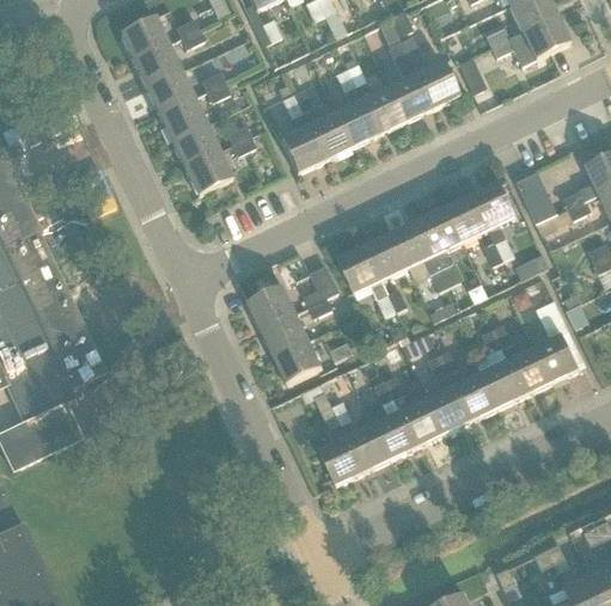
[(249,0),(255,11),(277,0),(249,0)]
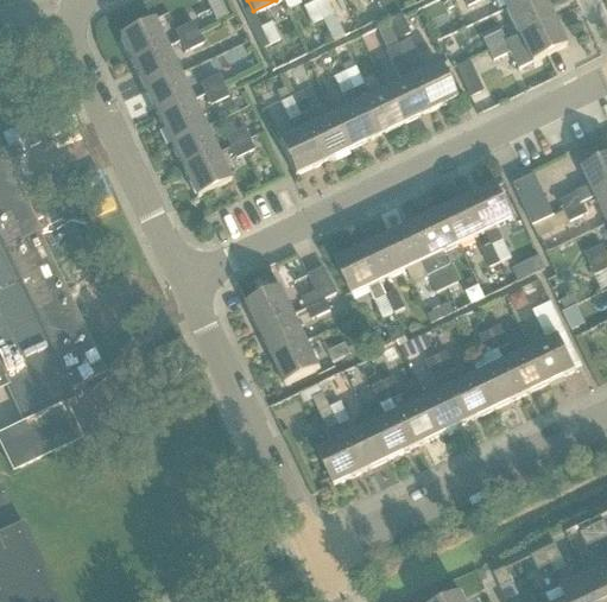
[(310,23),(322,17),(314,0),(311,0),(301,5),(310,23)]
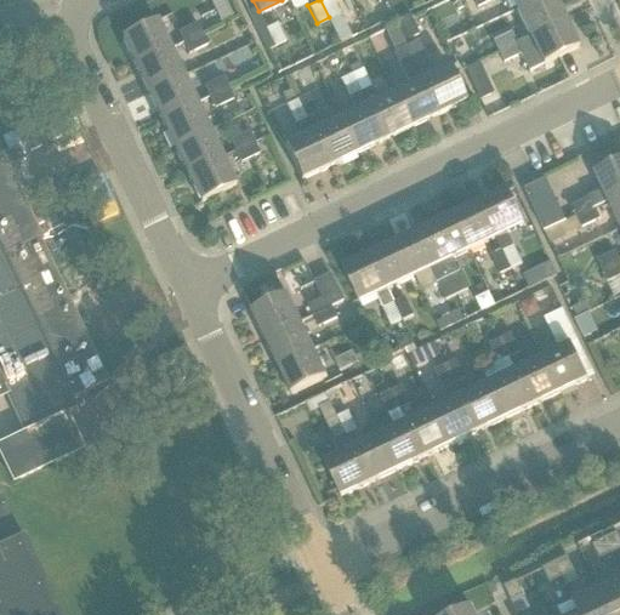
[(320,0),(329,17),(337,12),(331,0),(320,0)]
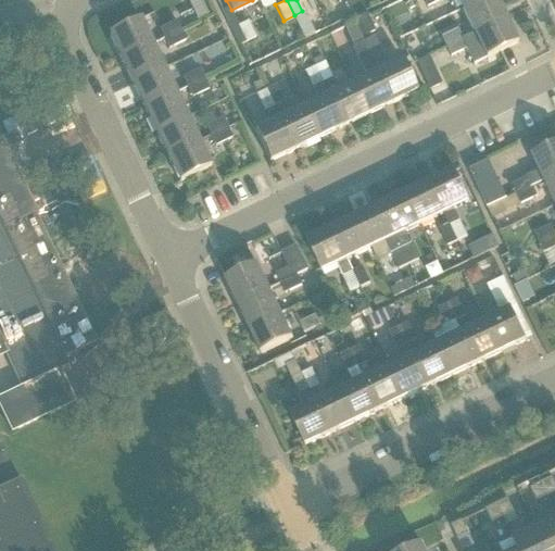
[(470,0),(462,4),(472,28),(504,13),(497,0),(470,0)]
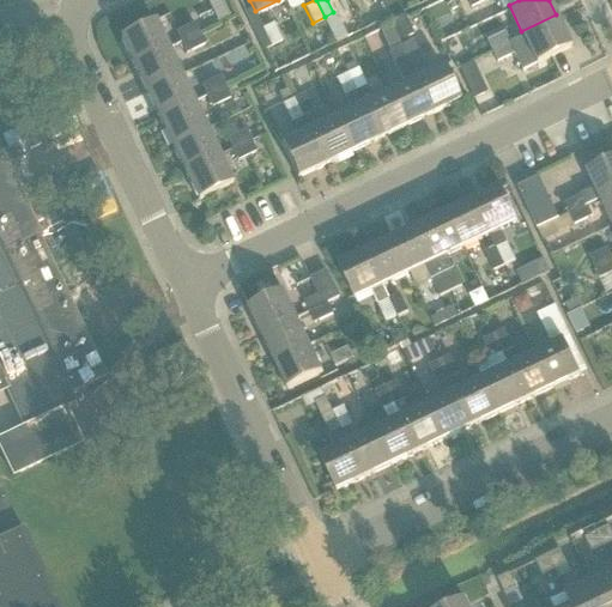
[(521,31),(535,59),(570,42),(556,14),(521,31)]
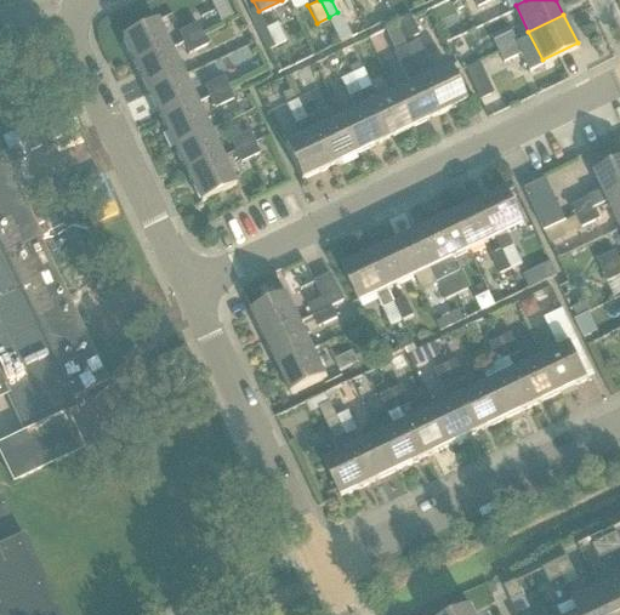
[(120,33),(135,61),(170,44),(155,16),(120,33)]
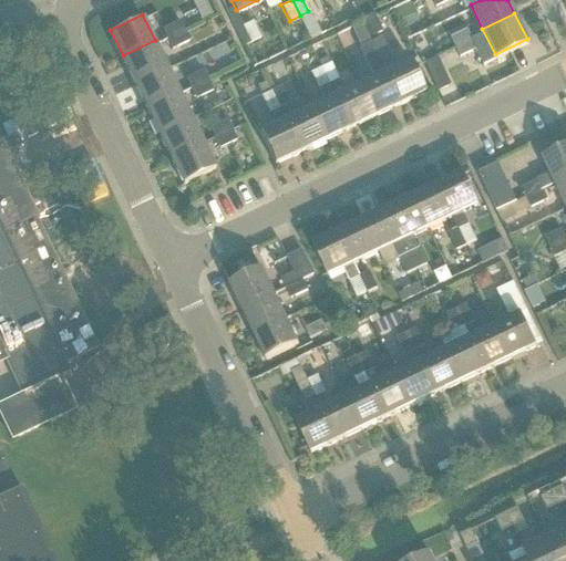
[(251,17),(242,22),(249,39),(260,34),(251,17)]
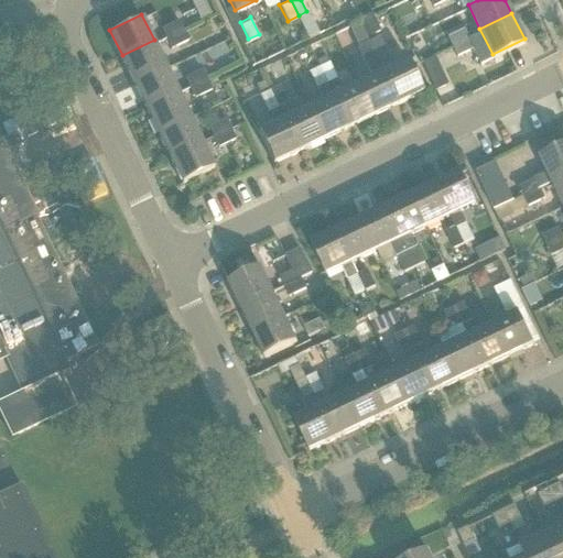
[(179,20),(161,28),(165,35),(182,26),(179,20)]
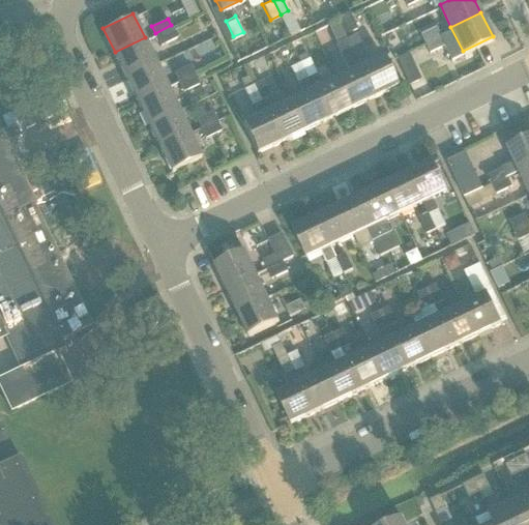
[(419,29),(424,40),(439,33),(434,23),(419,29)]
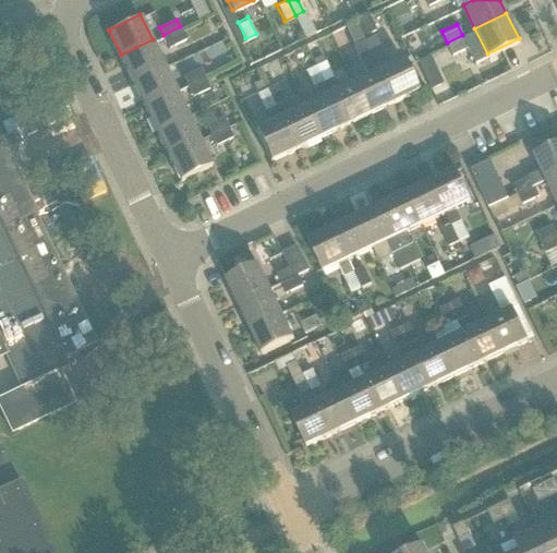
[(186,39),(180,26),(164,35),(169,47),(186,39)]
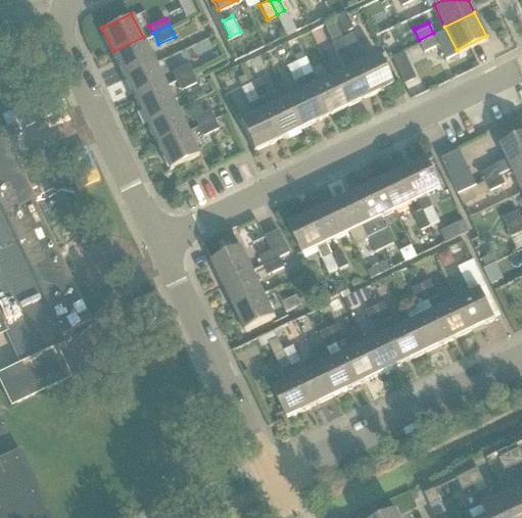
[(444,27),(433,33),(419,40),(423,48),(437,42),(444,56),(457,50),(444,27)]
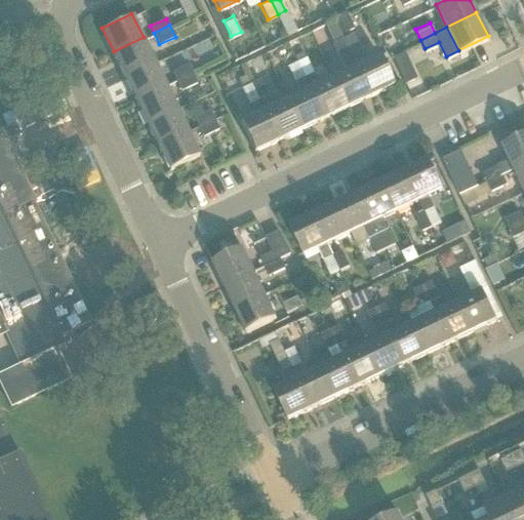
[(343,38),(350,52),(355,63),(369,93),(393,82),(378,51),(362,60),(351,34),(343,38)]
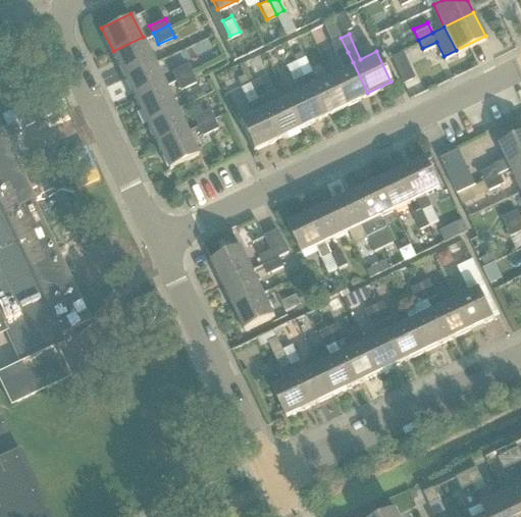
[(153,60),(143,37),(113,51),(123,74),(153,60)]
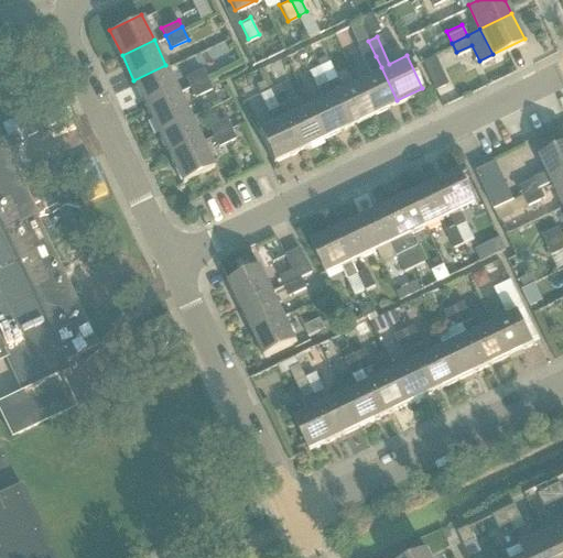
[(357,45),(365,61),(376,56),(368,41),(357,45)]
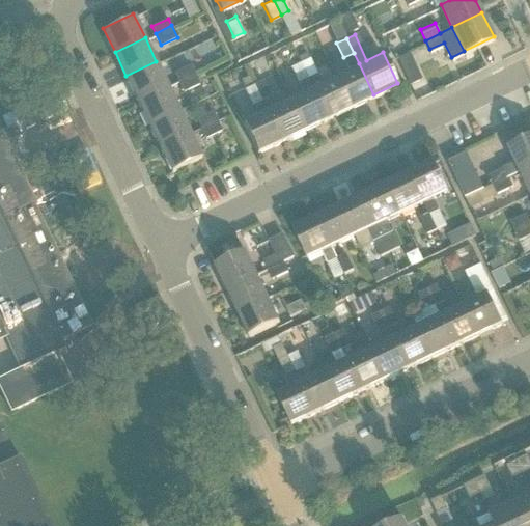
[(409,50),(397,55),(403,66),(414,61),(409,50)]
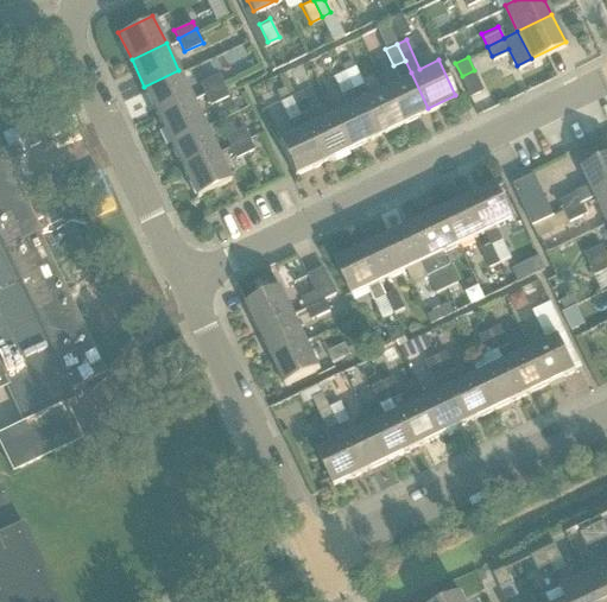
[(385,86),(402,120),(428,108),(411,73),(405,61),(393,65),(399,78),(385,86)]
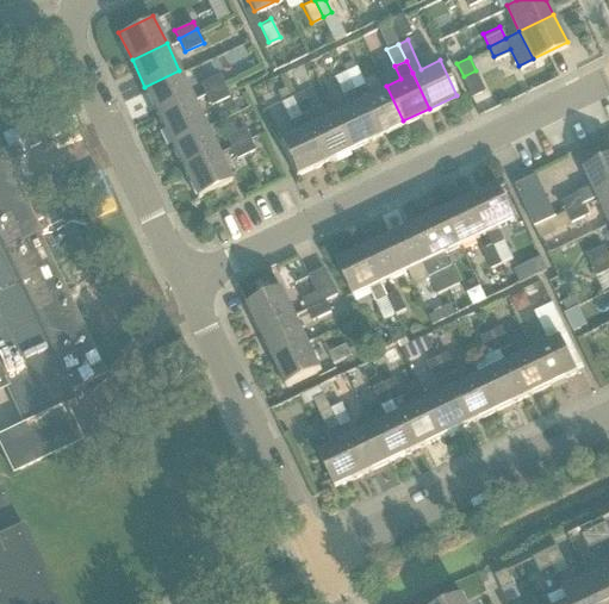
[(345,69),(353,86),(359,99),(376,134),(403,120),(386,86),(368,94),(354,64),(345,69)]
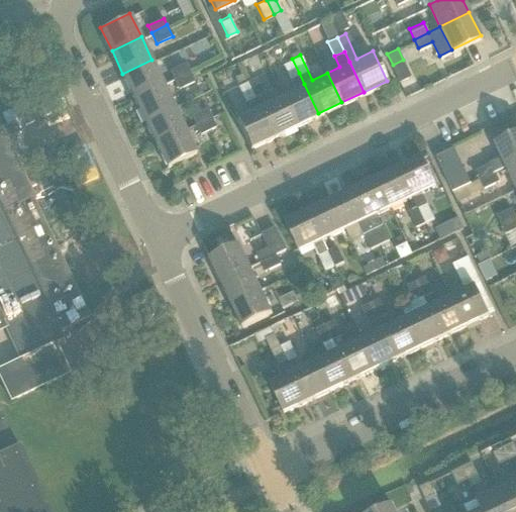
[(283,63),(288,73),(290,78),(299,73),(292,59),(283,63)]
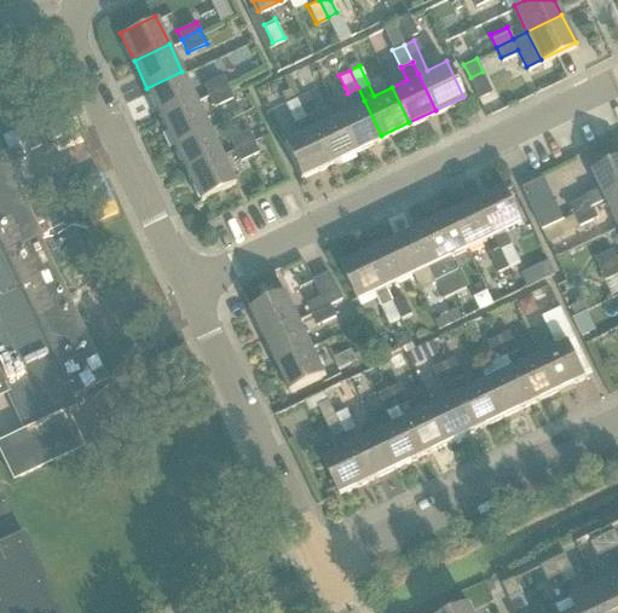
[(195,98),(182,71),(146,88),(160,115),(195,98)]
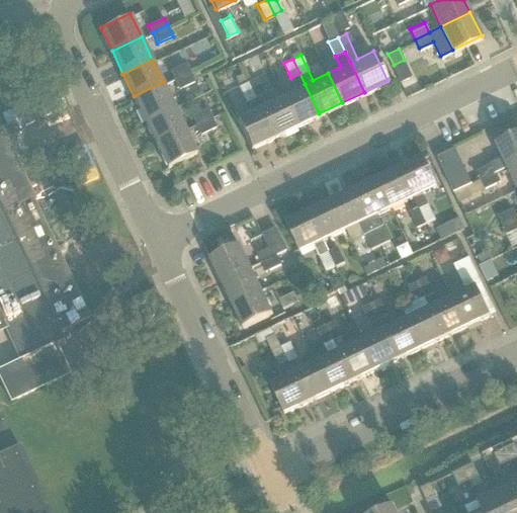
[(185,63),(170,71),(173,77),(188,70),(185,63)]
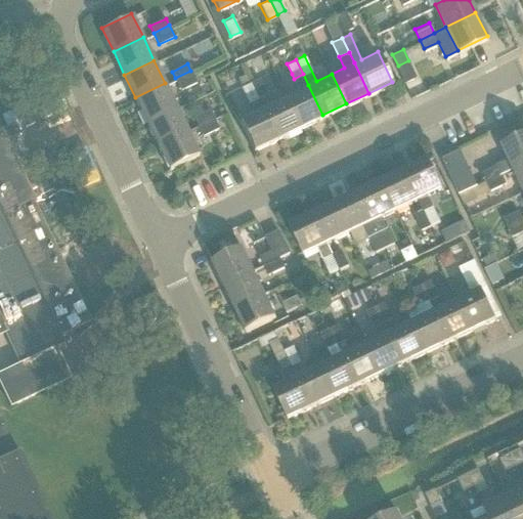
[(197,82),(190,71),(175,78),(180,89),(197,82)]
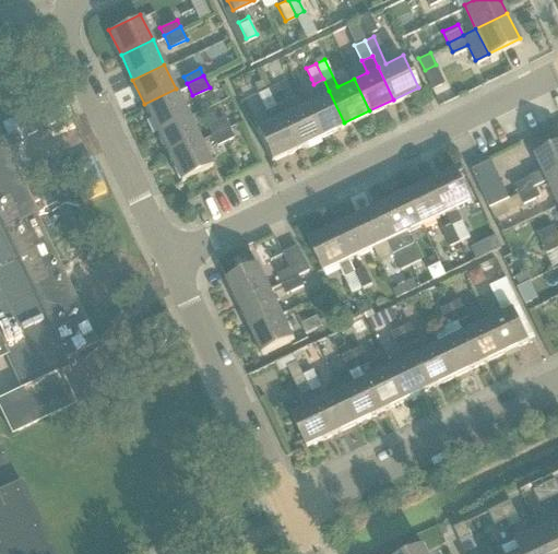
[(319,95),(305,103),(320,134),(344,122),(329,91),(323,79),(313,84),(319,95)]
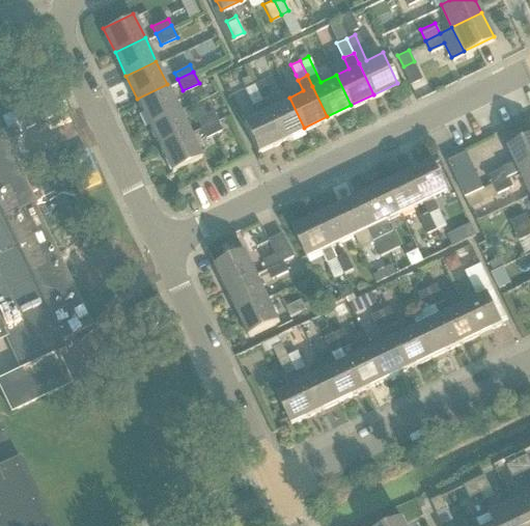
[(262,78),(253,82),(260,98),(270,92),(262,78)]
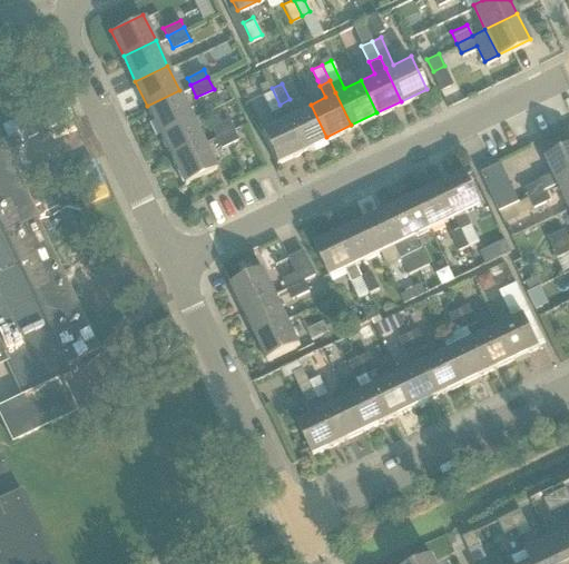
[(262,94),(270,109),(280,105),(272,88),(262,94)]
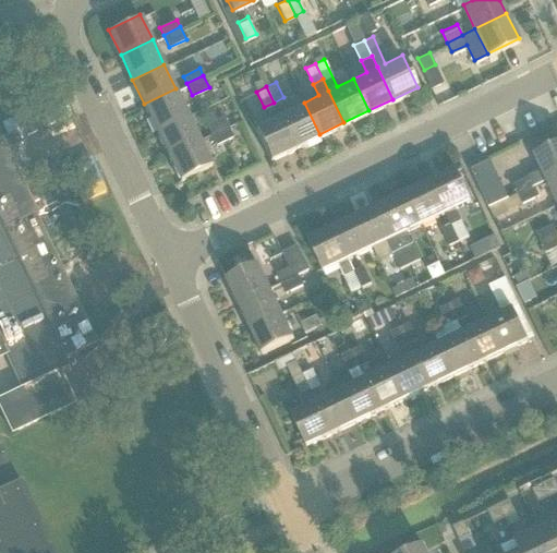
[(188,113),(176,88),(144,104),(156,128),(188,113)]
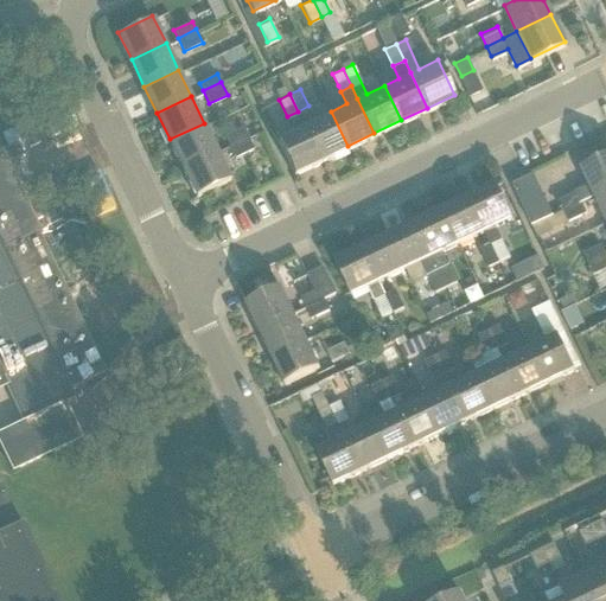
[(304,123),(320,159),(348,146),(331,112),(304,123)]
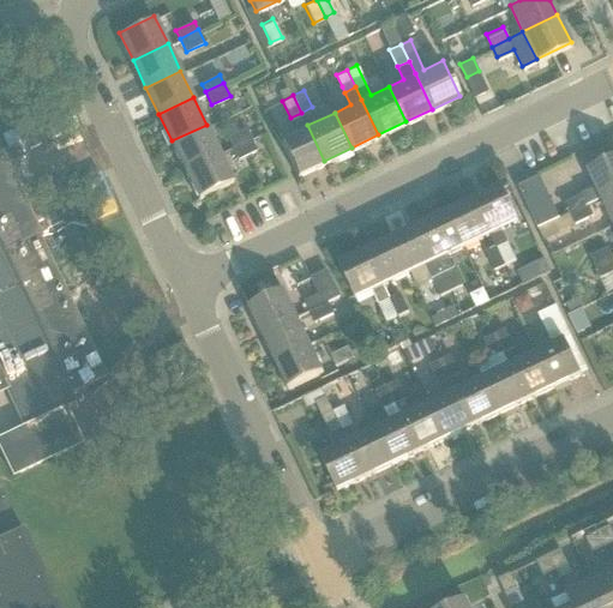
[(218,151),(206,125),(172,140),(184,168),(218,151)]
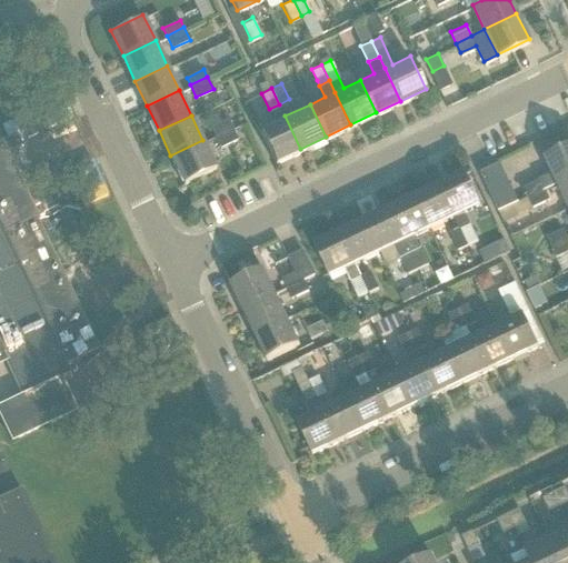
[(259,129),(275,161),(300,149),(285,116),(259,129)]
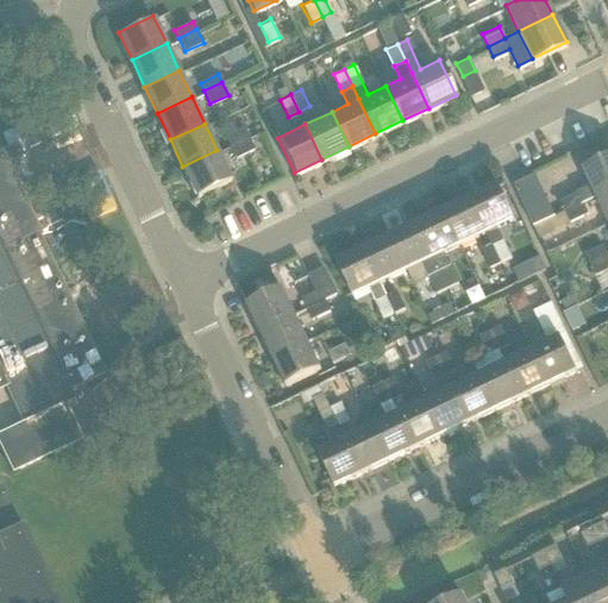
[(225,136),(230,144),(248,136),(243,126),(225,136)]
